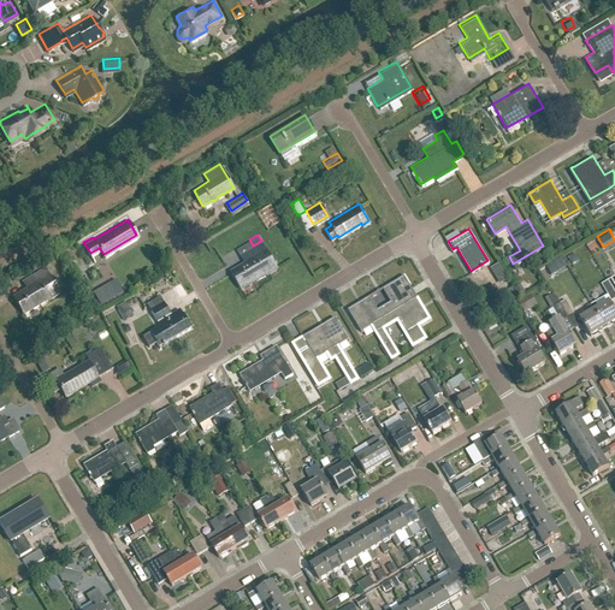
[(256,253),(243,261),(230,270),(241,286),(264,272),(265,273),(277,266),(261,241),(253,246),(256,253)]
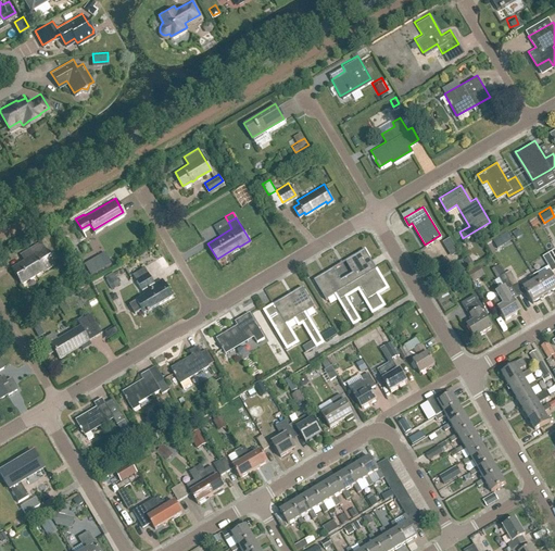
[(448,252),(453,249),(445,236),(440,240),(448,252)]
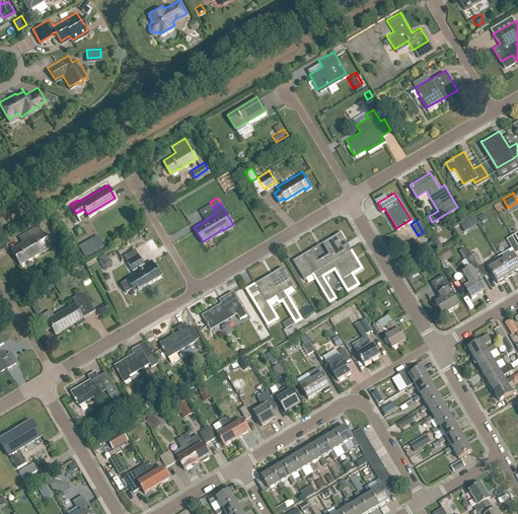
[(19,263),(49,244),(37,224),(18,234),(21,241),(10,247),(19,263)]
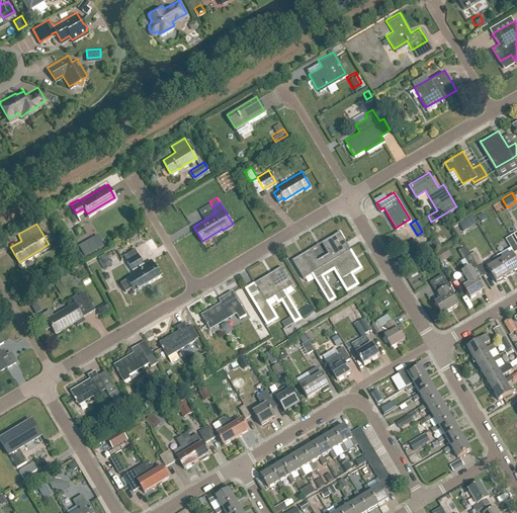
[(314,269),(324,286),(328,284),(321,273),(335,265),(342,276),(360,265),(350,247),(339,229),(321,240),(328,251),(317,258),(310,247),(291,257),(303,276),(314,269)]
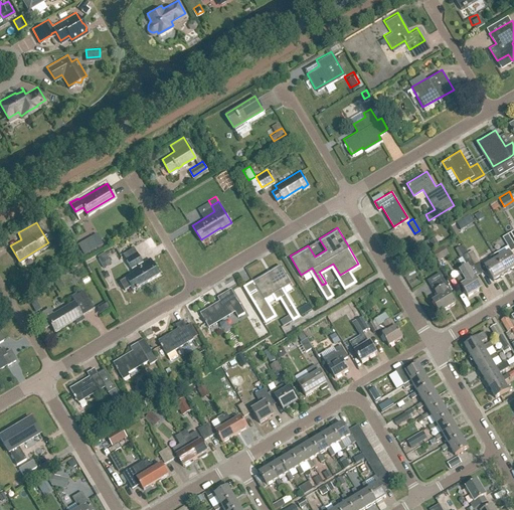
[(513,245),(513,243),(507,231),(502,234),(510,248),(513,245)]
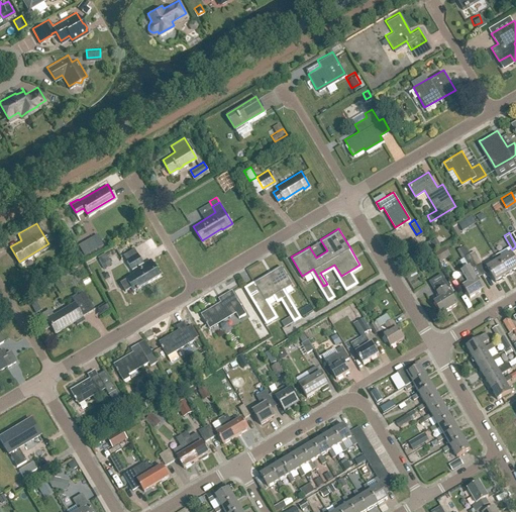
[(434,246),(440,242),(435,235),(430,239),(434,246)]
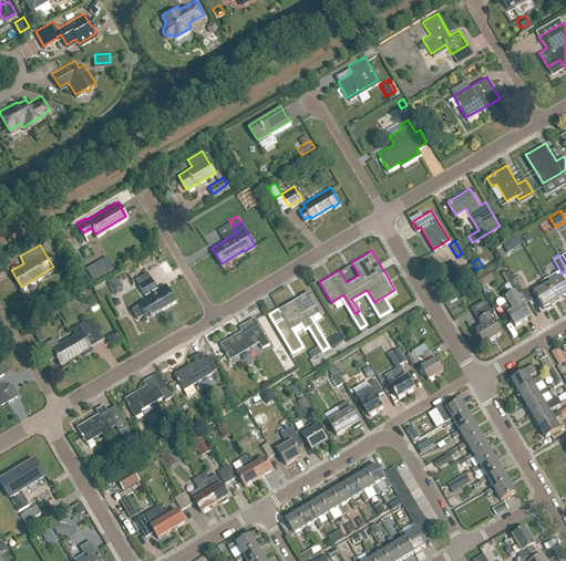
[(452,274),(460,270),(453,259),(445,263),(452,274)]
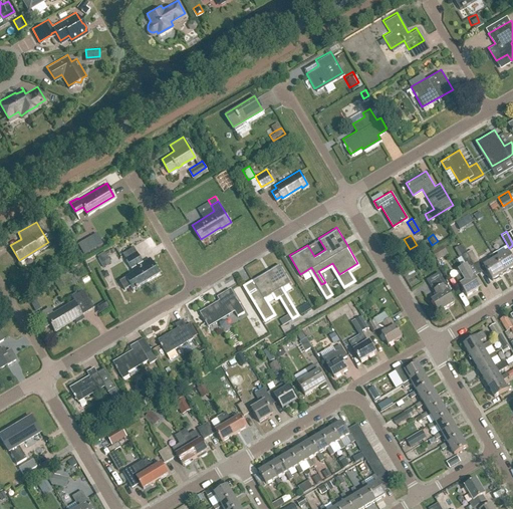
[(83,252),(91,247),(85,236),(76,241),(83,252)]
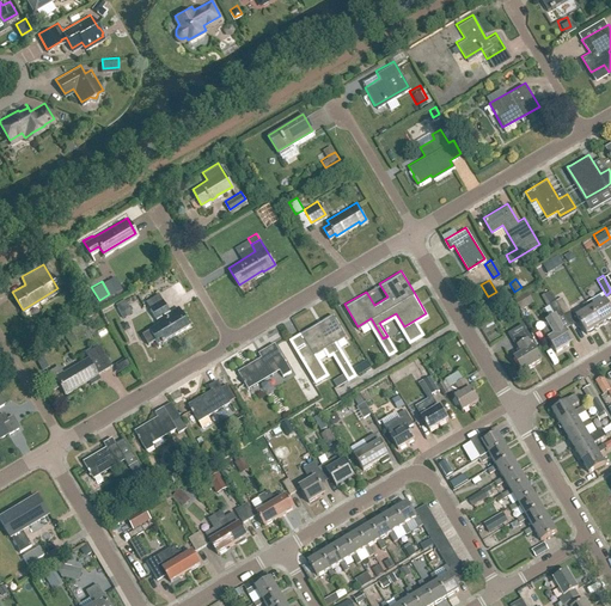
[(519,307),(532,299),(526,288),(513,297),(519,307)]
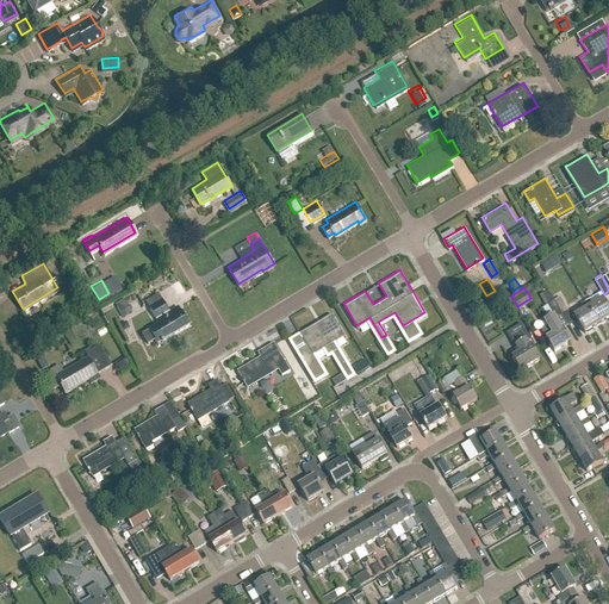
[(559,293),(552,297),(560,311),(566,306),(559,293)]
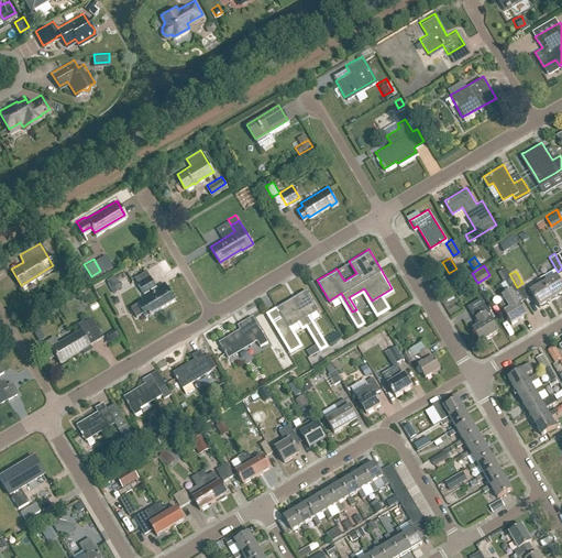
[(542,273),(539,275),(551,297),(561,290),(561,284),(554,273),(546,279),(542,273)]
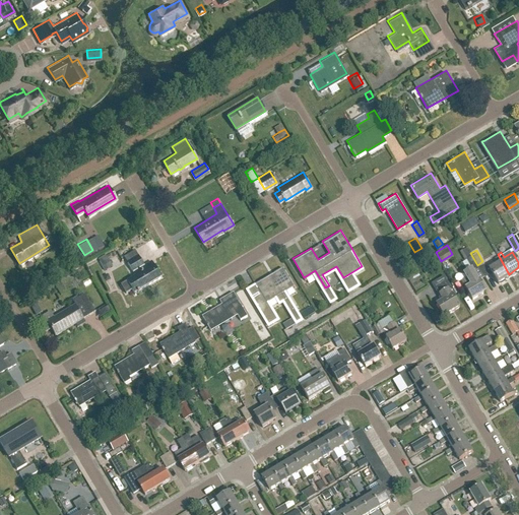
[(106,253),(98,258),(102,263),(109,259),(106,253)]
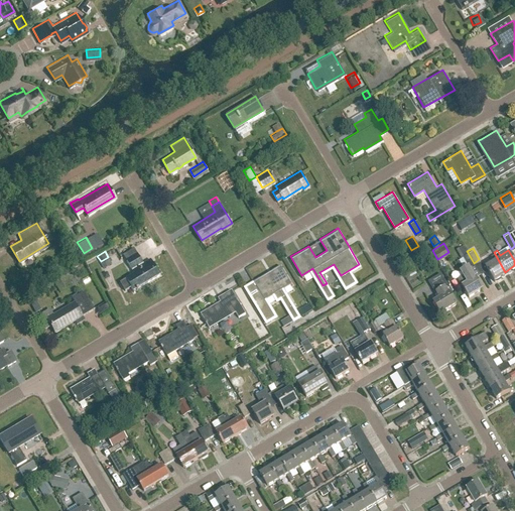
[(132,288),(158,272),(149,257),(142,261),(136,251),(124,258),(132,271),(118,280),(123,288),(129,284),(132,288)]
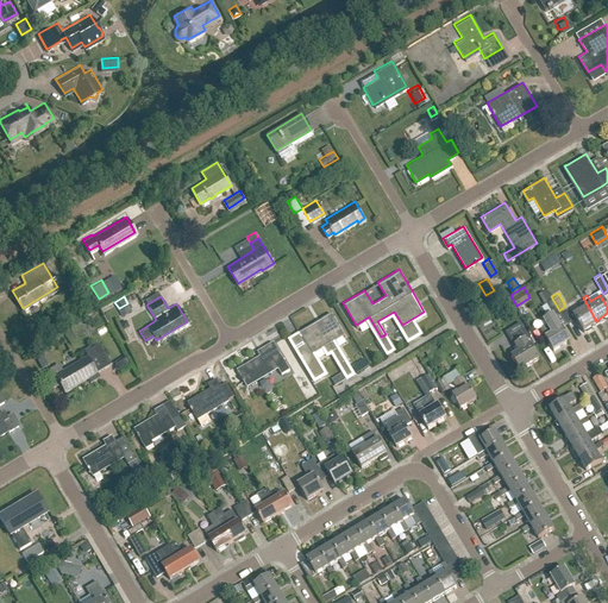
[(559,311),(551,296),(545,300),(553,314),(559,311)]
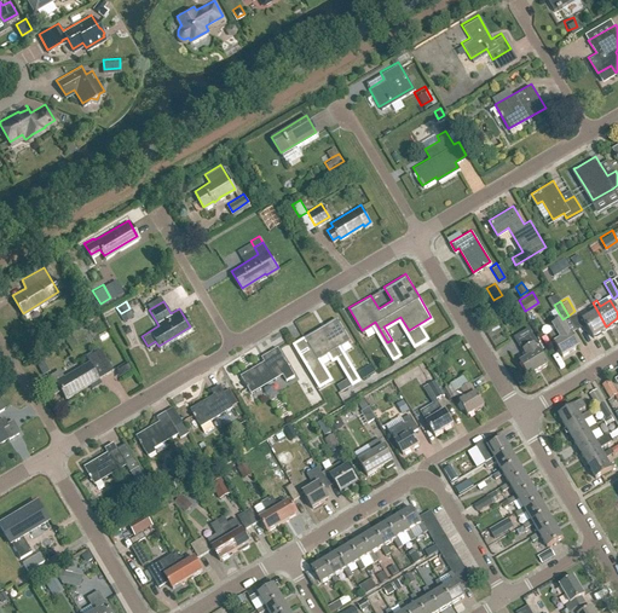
[(606,327),(593,302),(588,305),(591,311),(582,317),(591,335),(606,327)]
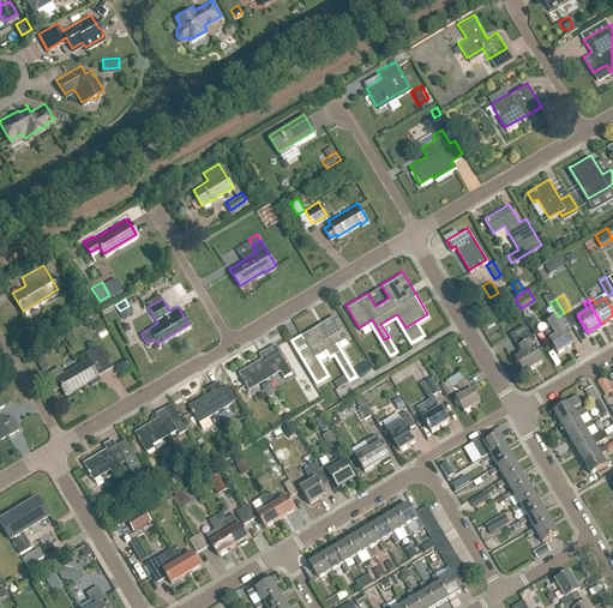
[(298,350),(317,380),(328,374),(316,353),(325,348),(329,355),(334,353),(342,366),(346,363),(334,342),(347,335),(334,313),(301,332),(308,344),(298,350)]
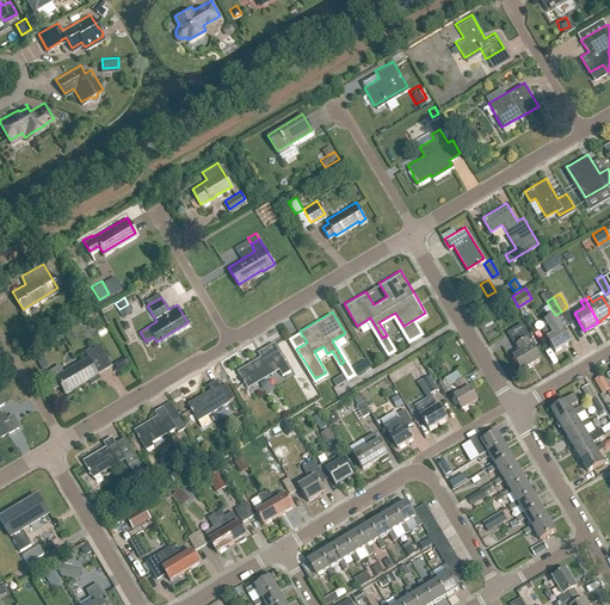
[(541,327),(546,335),(554,349),(570,339),(562,326),(561,326),(554,313),(544,318),(548,322),(541,327)]
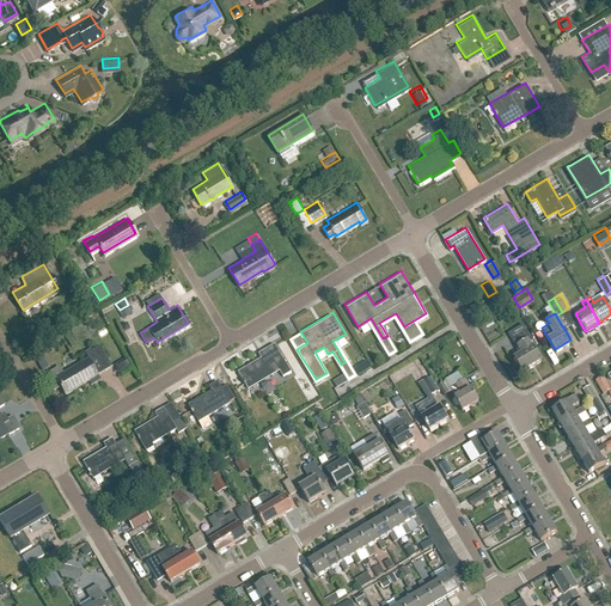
[(520,349),(512,354),(521,369),(539,357),(531,343),(527,340),(531,337),(521,320),(506,330),(514,344),(517,343),(520,349)]
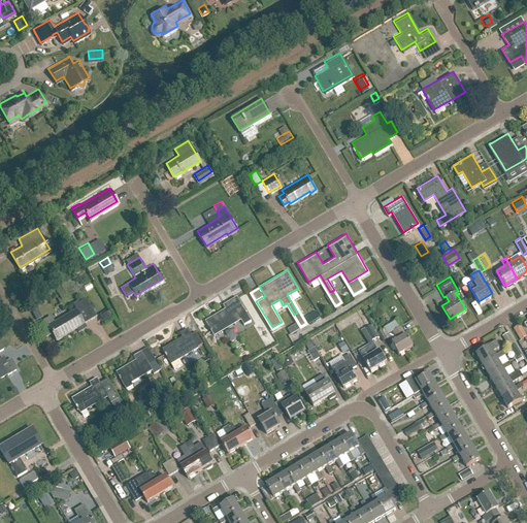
[(72,302),(75,307),(54,320),(52,317),(40,319),(41,328),(44,332),(51,331),(55,338),(75,327),(76,329),(85,325),(81,321),(95,314),(85,295),(72,302)]
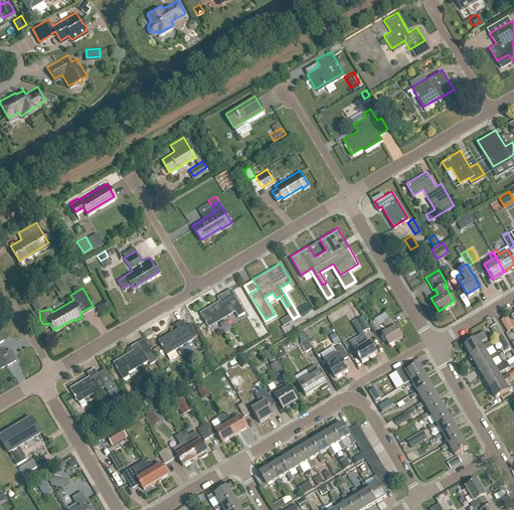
[(237,315),(244,311),(230,288),(217,296),(219,299),(199,311),(208,326),(234,310),(237,315)]
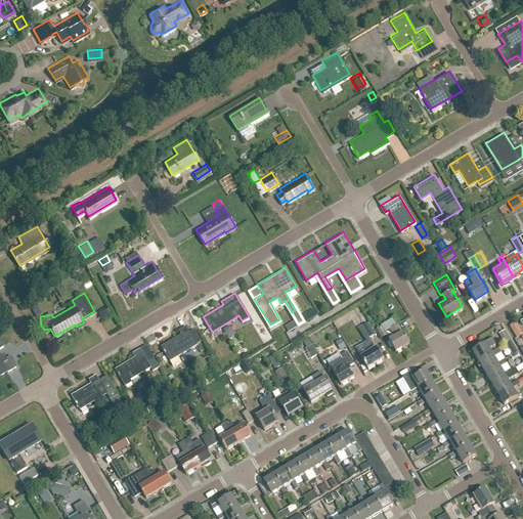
[(110,304),(99,308),(101,313),(112,309),(110,304)]
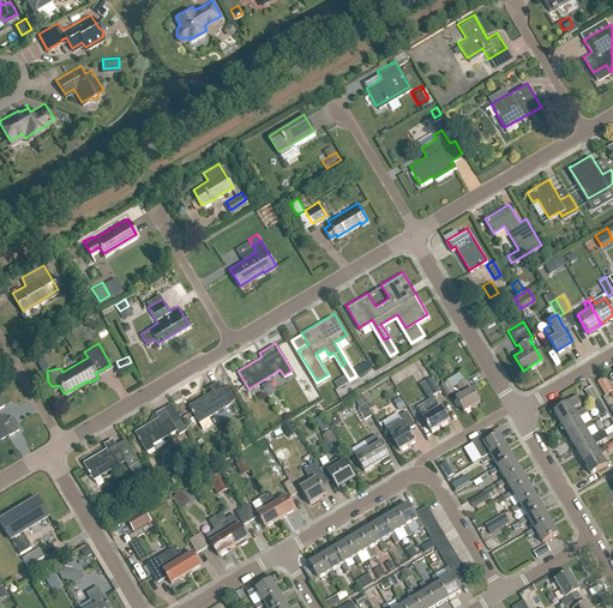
[(446,383),(458,377),(455,369),(443,375),(446,383)]
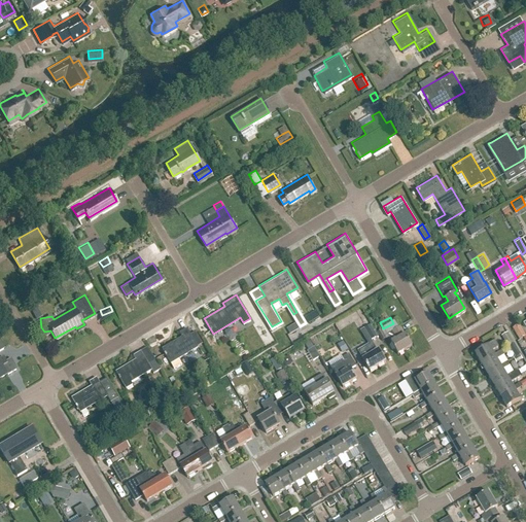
[(519,336),(525,332),(519,320),(512,324),(519,336)]
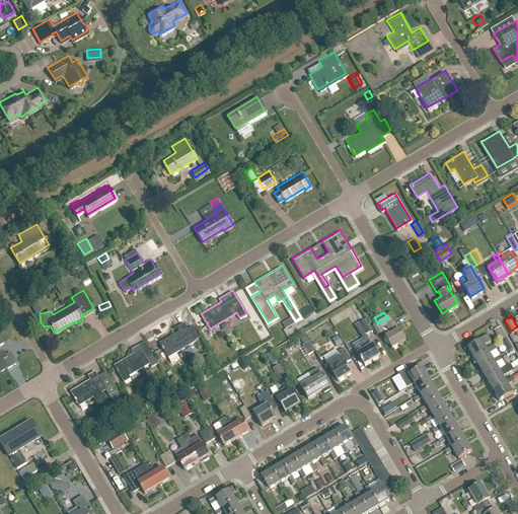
[(365,332),(371,327),(364,317),(358,320),(365,332)]
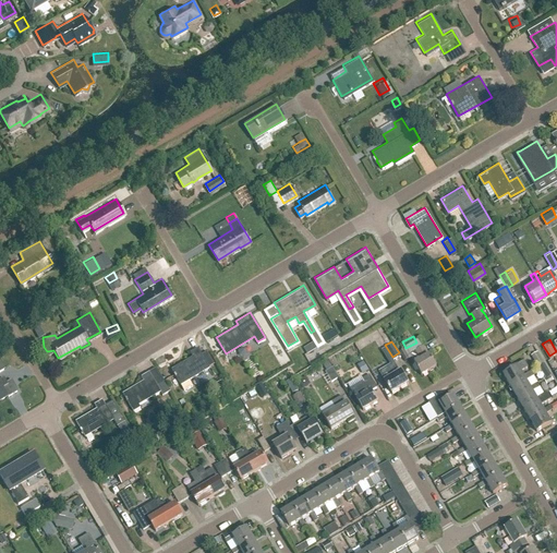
[(422,343),(412,349),(408,351),(414,361),(421,372),(435,363),(428,351),(427,352),(422,343)]
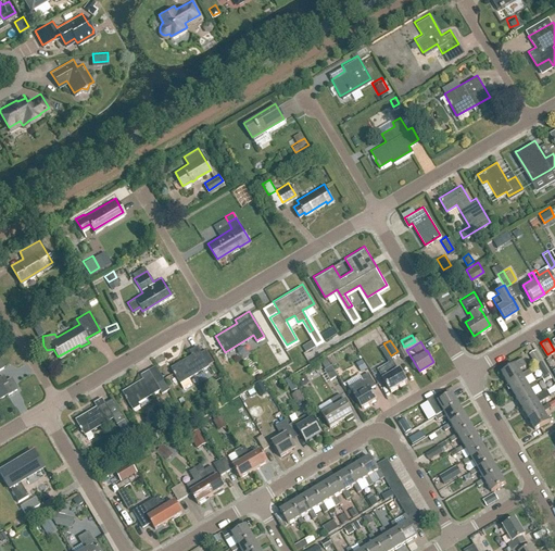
[(188,376),(209,363),(197,345),(189,349),(191,353),(171,365),(183,386),(191,382),(188,376)]
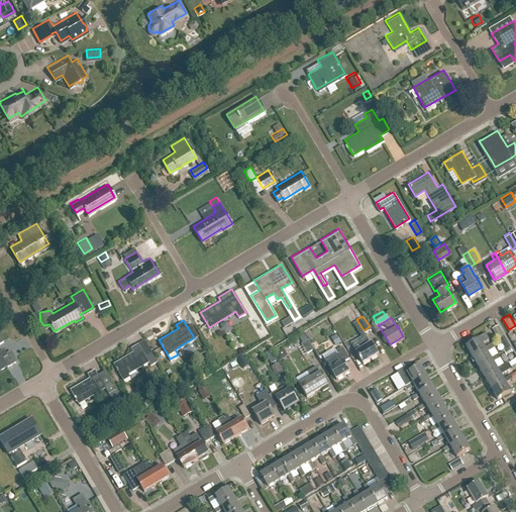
[(374,330),(378,328),(374,320),(370,323),(374,330)]
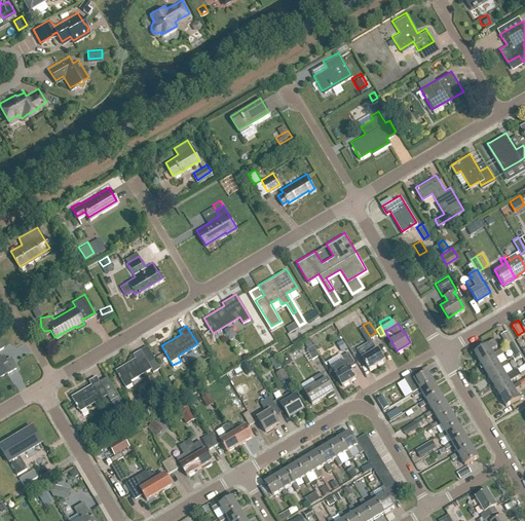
[(512,339),(505,328),(499,332),(507,342),(512,339)]
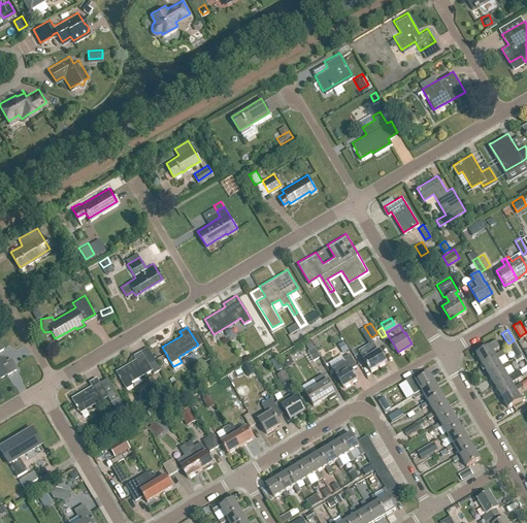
[(481,362),(494,354),(493,353),(489,346),(496,341),(494,337),(487,342),(488,344),(474,352),(481,362)]
